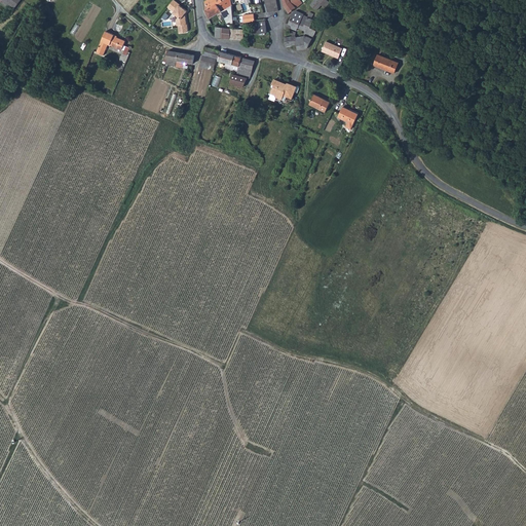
[(181,3),(177,0),(173,0),(168,5),(175,10),(174,11),(180,15),(178,19),(178,25),(187,24),(187,15),(185,14),(188,9),(181,3)]
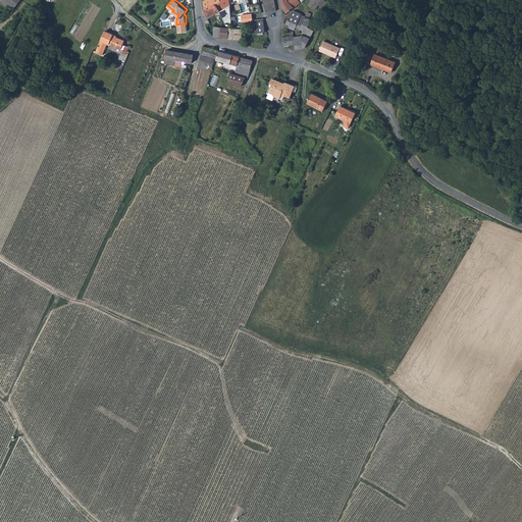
[(219,11),(215,4),(221,0),(220,0),(204,0),(203,1),(204,11),(208,17),(219,11)]
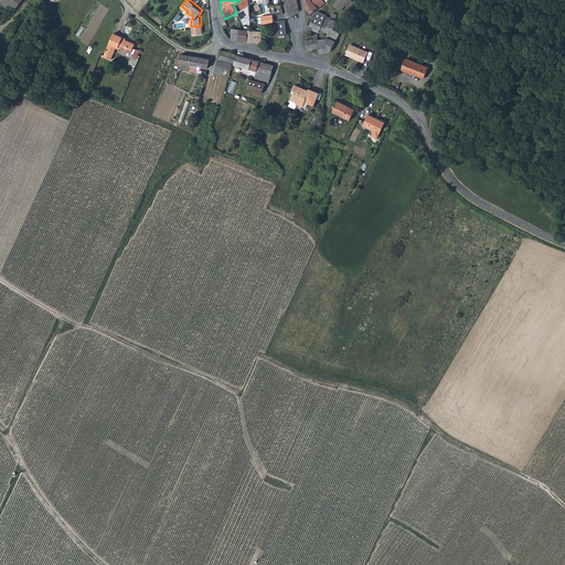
[(252,3),(248,0),(240,0),(233,4),(237,12),(238,13),(241,19),(244,24),(247,22),(248,24),(251,23),(251,21),(249,10),(248,6),(252,3)]
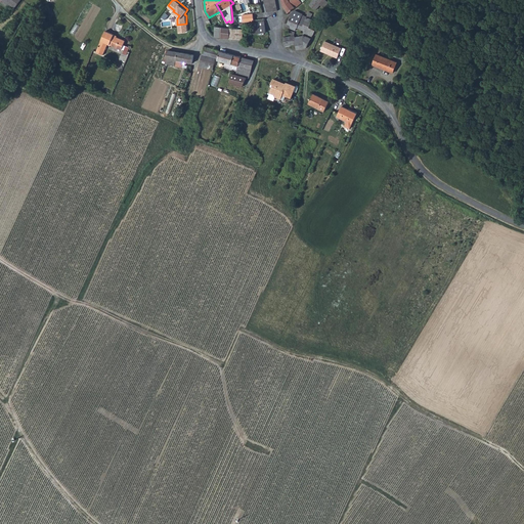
[(275,0),(263,0),(267,11),(277,10),(275,0)]
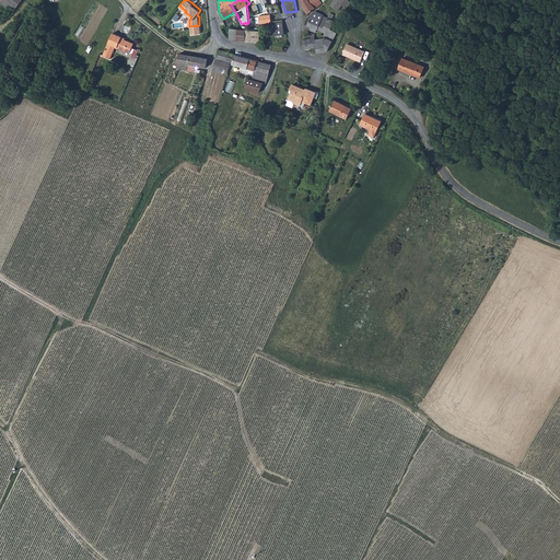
[(310,0),(301,0),(304,7),(308,13),(316,7),(314,6),(311,0),(310,0)]
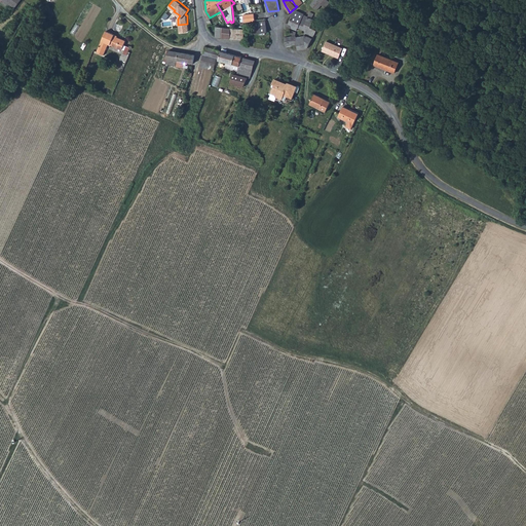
[(317,9),(322,4),(316,0),(313,0),(311,4),(317,9)]
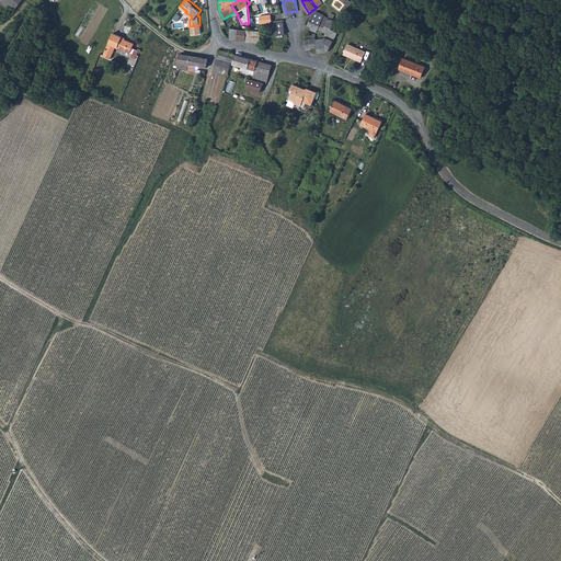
[(318,29),(323,18),(324,14),(316,11),(312,13),(308,24),(313,26),(312,30),(317,32),(318,29)]
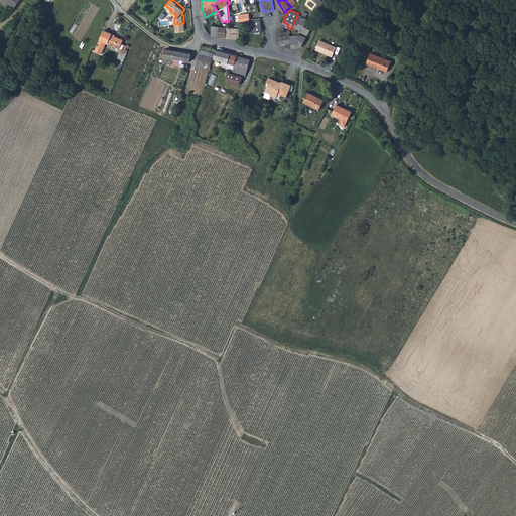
[(239,18),(239,22),(250,20),(249,12),(239,13),(239,15),(239,18)]
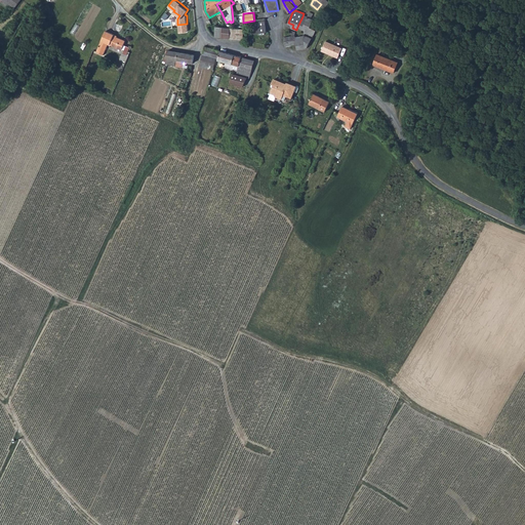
[(307,17),(303,16),(297,27),(301,29),(307,17)]
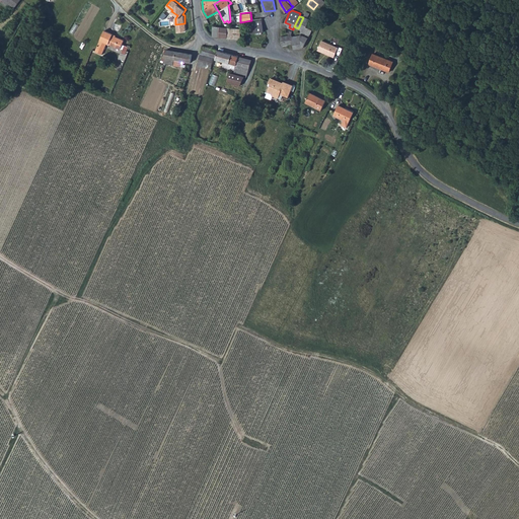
[(298,28),(301,30),(303,31),(305,26),(309,18),(307,18),(304,16),(303,17),(298,28)]
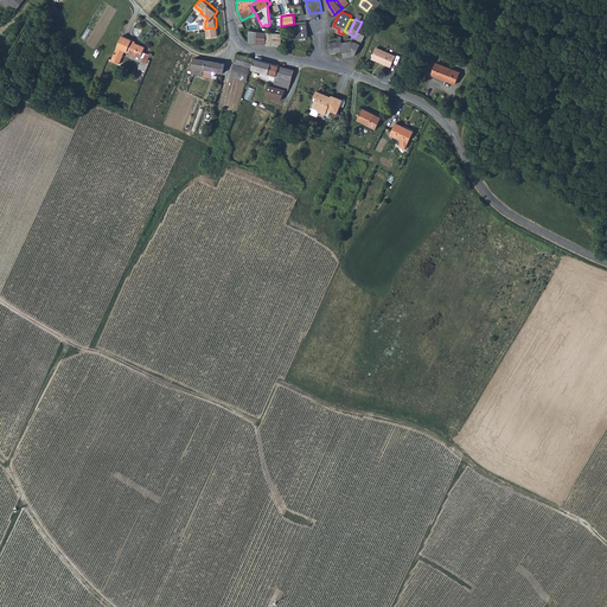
[(307,24),(292,25),(294,39),(308,37),(307,24)]
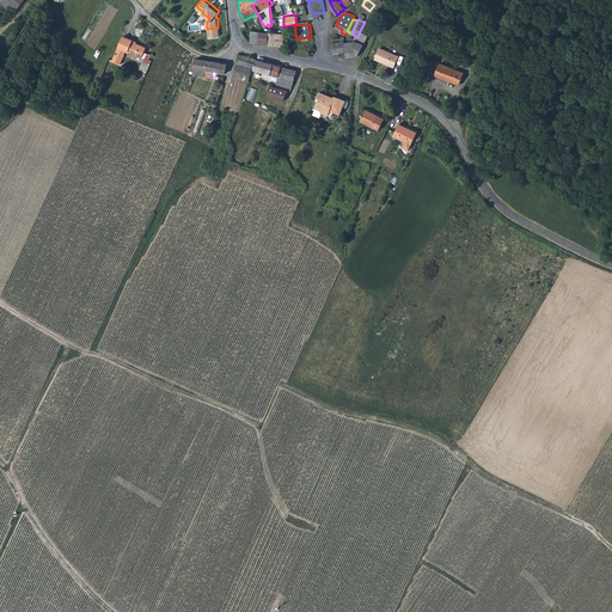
[(218,28),(207,29),(208,37),(216,36),(219,34),(218,28)]
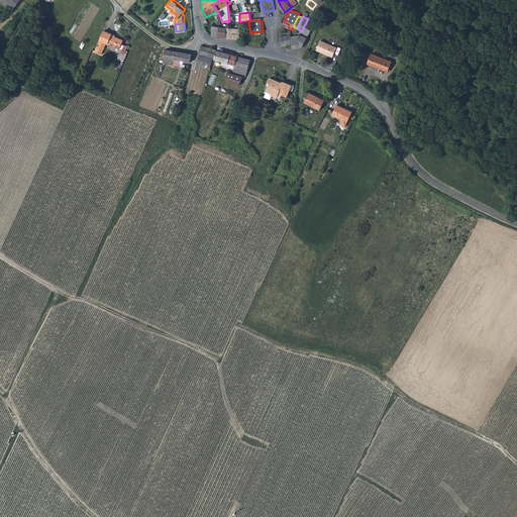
[(219,36),(219,26),(212,26),(211,35),(219,36)]
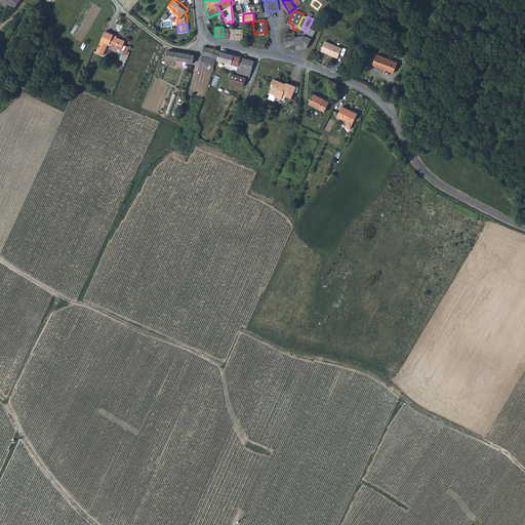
[(230,38),(231,28),(223,27),(223,37),(230,38)]
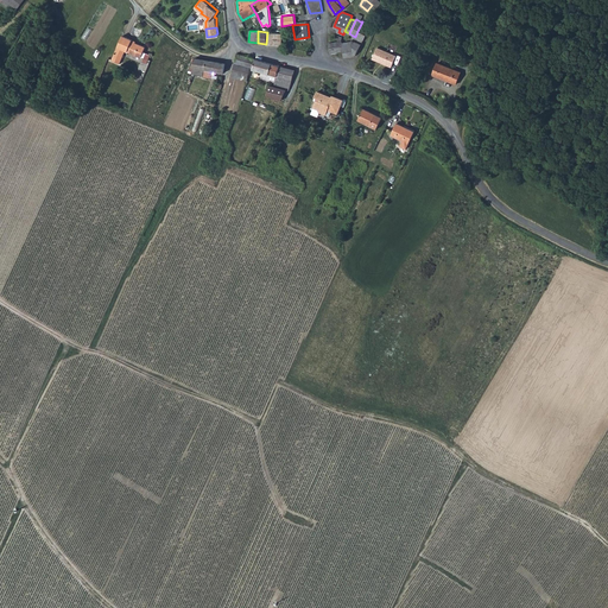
[(361,44),(366,36),(358,31),(355,37),(353,36),(353,39),(361,44)]
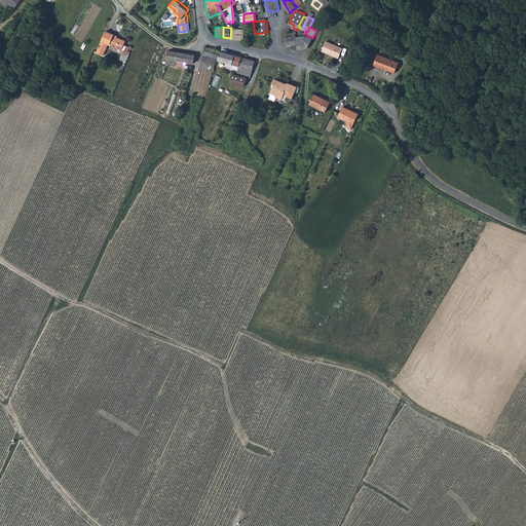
[(233,28),(231,28),(230,38),(243,39),(245,29),(233,28)]
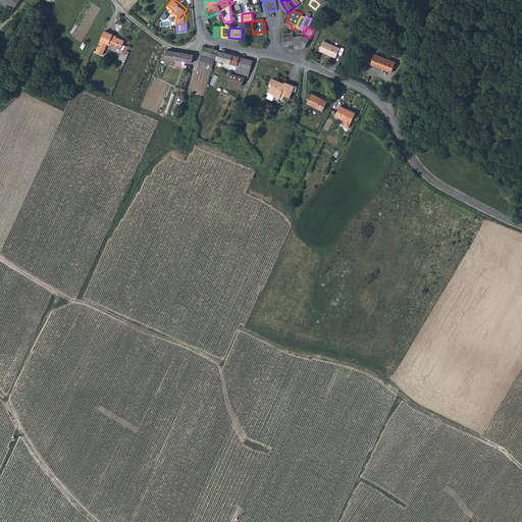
[(118,46),(122,48),(125,40),(114,35),(114,34),(106,30),(97,50),(103,53),(108,43),(117,47),(118,46)]
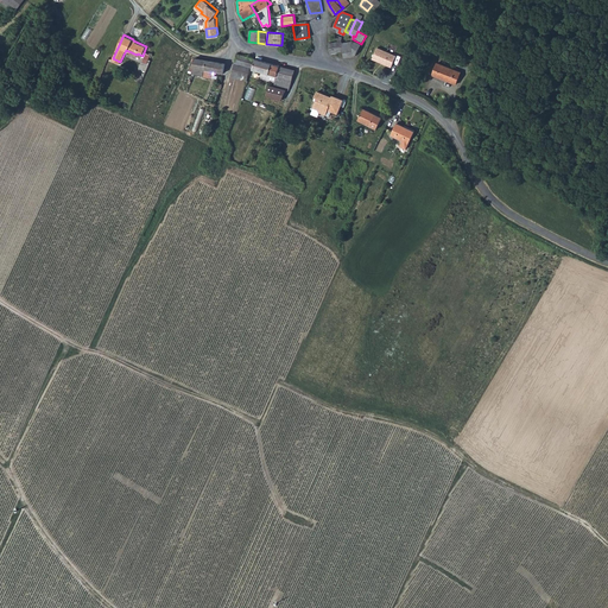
[(342,43),(342,51),(343,57),(354,56),(354,54),(356,55),(361,44),(353,39),(352,39),(352,40),(342,43)]
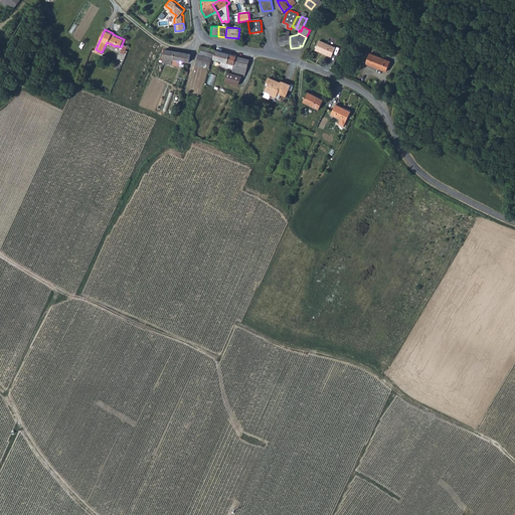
[(331,56),(336,46),(320,40),(315,50),(331,56)]
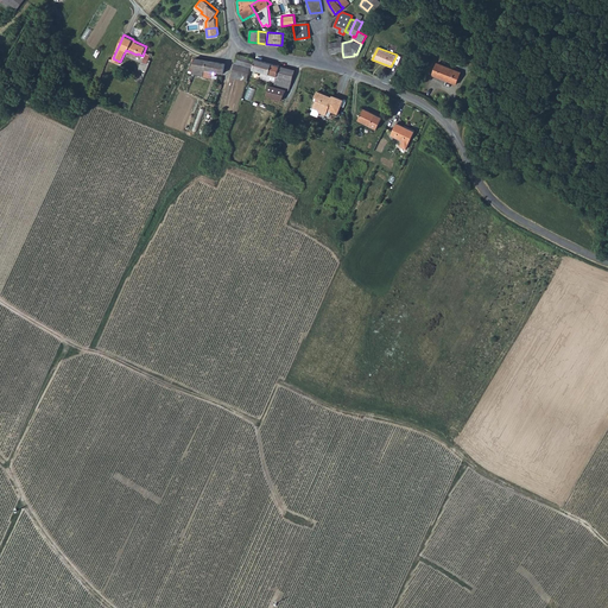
[(238,54),(234,63),(249,68),(253,68),(255,58),(238,54)]
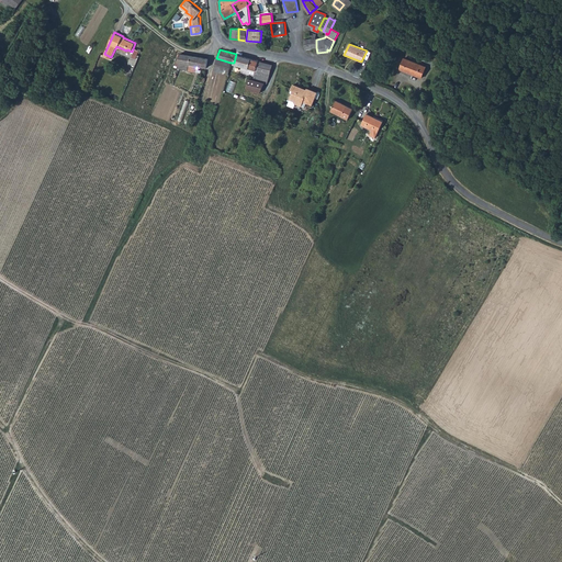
[(441,55),(435,53),(431,60),(438,64),(441,55)]
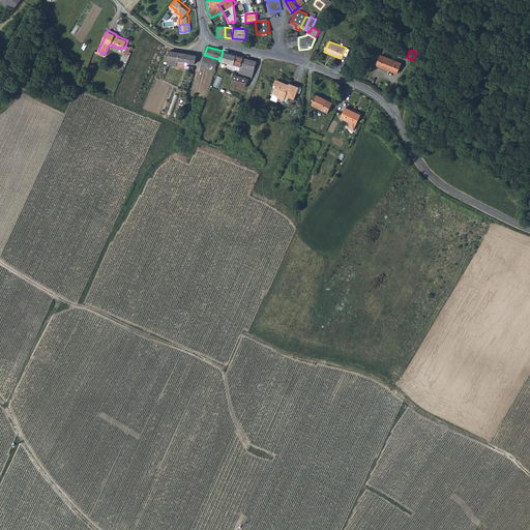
[(178,60),(195,63),(196,56),(170,51),(168,58),(167,58),(165,61),(169,62),(168,64),(177,65),(178,60)]
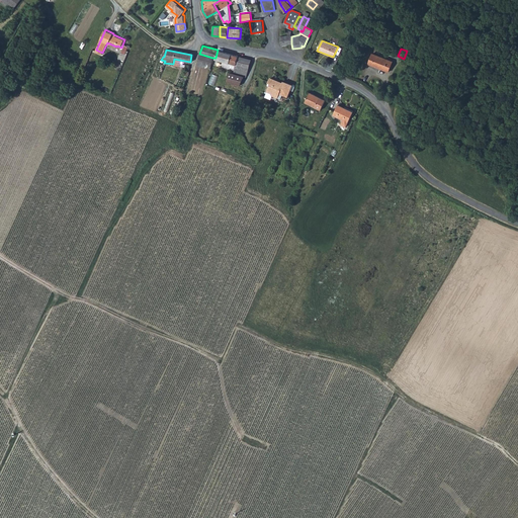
[(246,77),(251,60),(218,50),(216,58),(214,59),(235,65),(233,73),(246,77)]
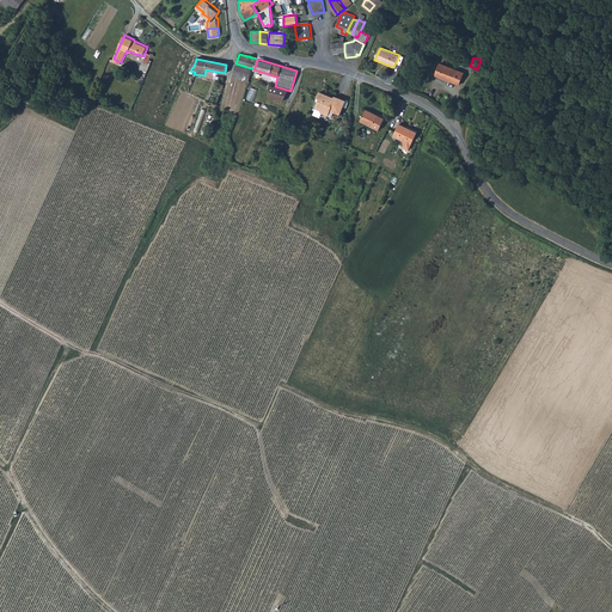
[(236,63),(234,69),(250,73),(251,68),(236,63)]
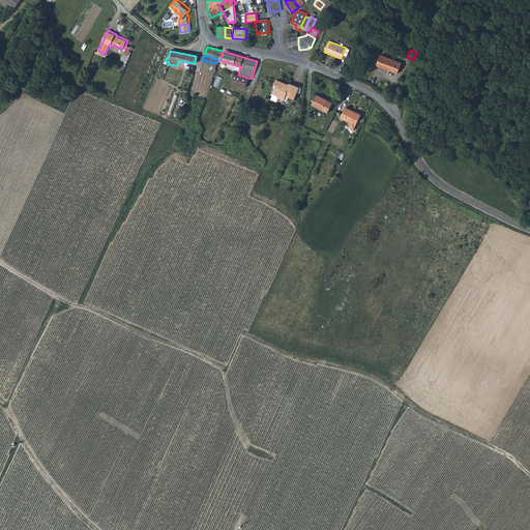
[(382,55),(378,65),(399,74),(403,64),(382,55)]
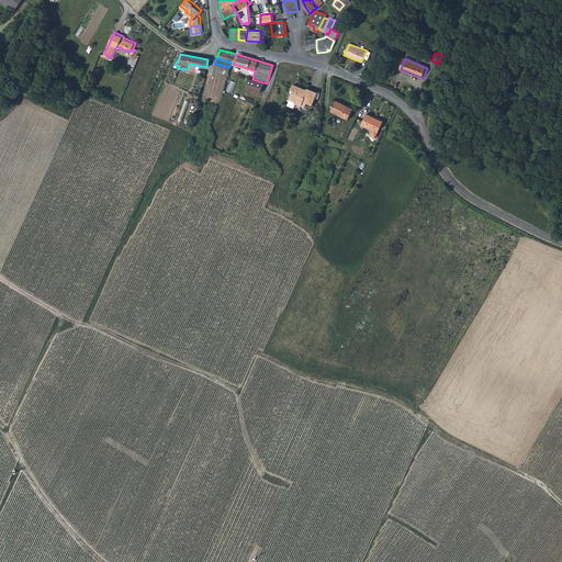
[(214,70),(228,74),(229,67),(215,64),(214,70)]
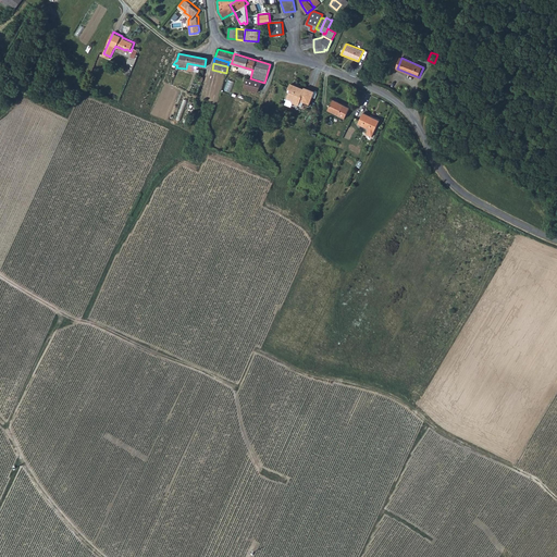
[(260,82),(247,79),(245,89),(258,93),(260,82)]
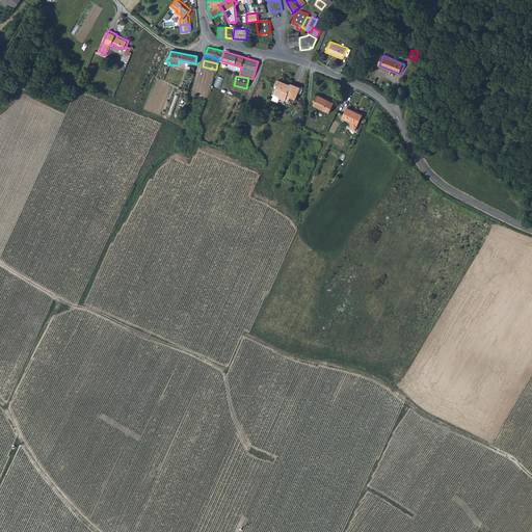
[(290,85),(277,80),(275,85),(277,86),(274,94),(286,99),(287,96),(295,99),(299,87),(291,83),(290,85)]
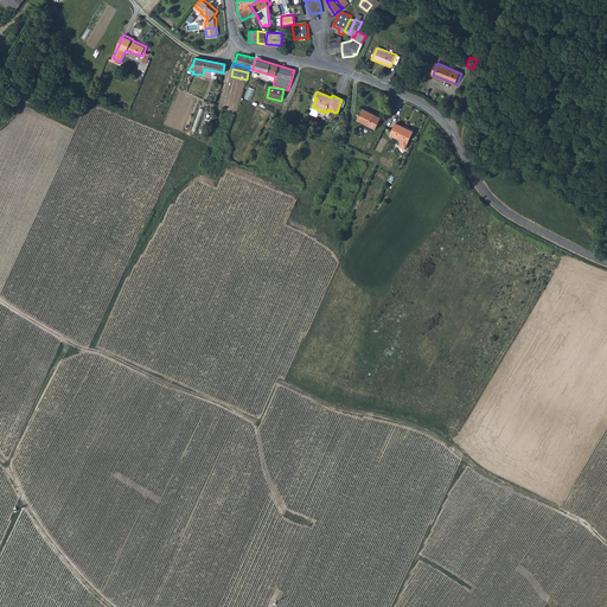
[(363,108),(357,120),(375,129),(381,117),(363,108)]
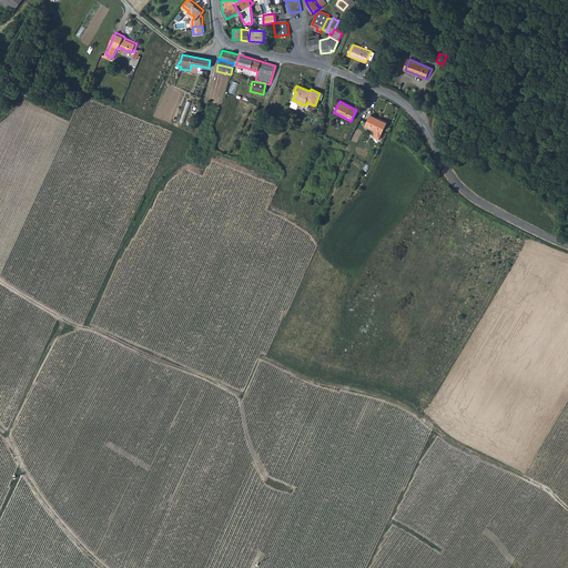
[(387,123),(371,115),(365,127),(382,133),(387,123)]
